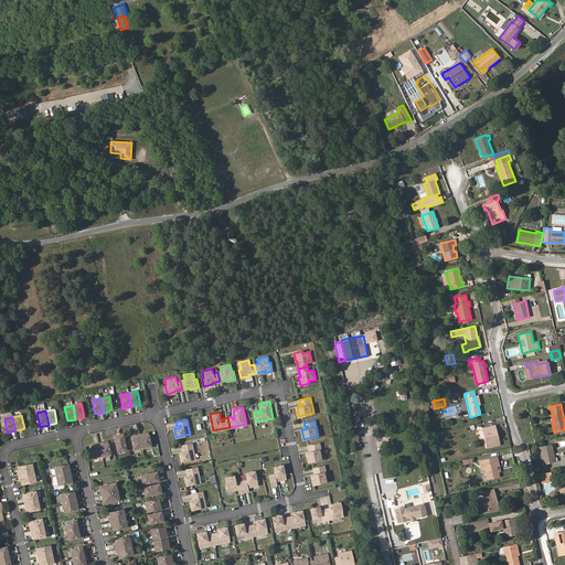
[(494,433),(492,426),(482,428),(487,448),(500,445),(497,433),(494,433)]
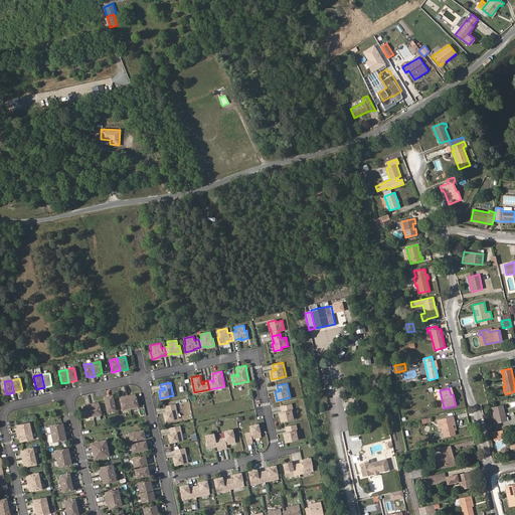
[(356,393),(347,396),(349,404),(353,403),(355,412),(361,411),(356,393)]
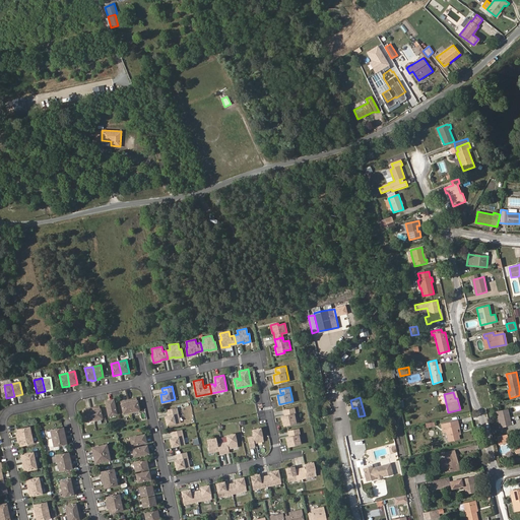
[(136,398),(128,400),(131,412),(139,411),(136,398)]
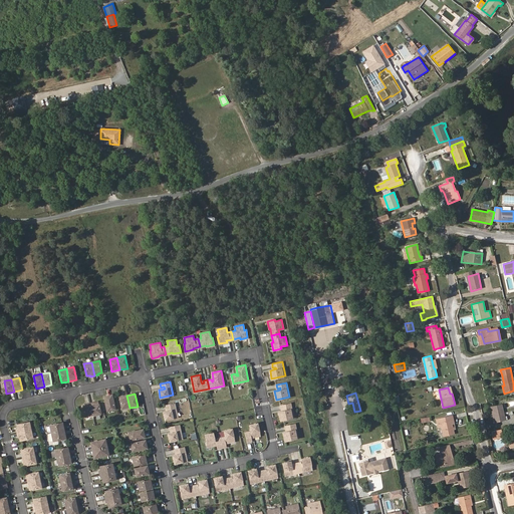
[(104,398),(104,401),(106,411),(114,409),(111,395),(107,396),(107,397),(104,398)]
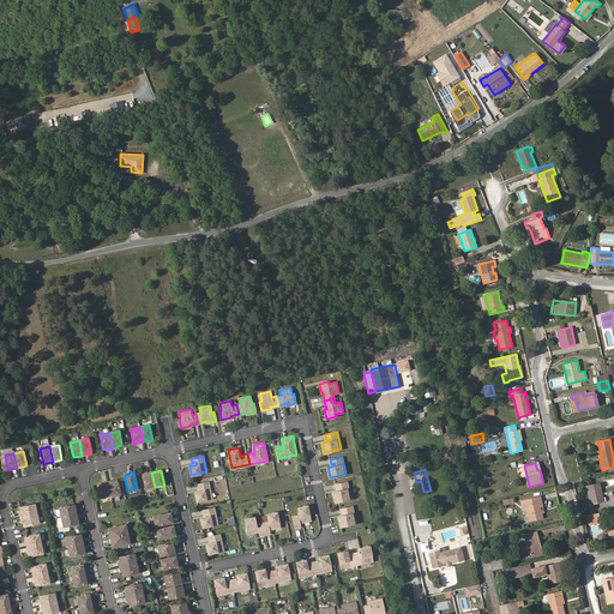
[(151,473),(142,475),(145,489),(155,487),(151,473)]
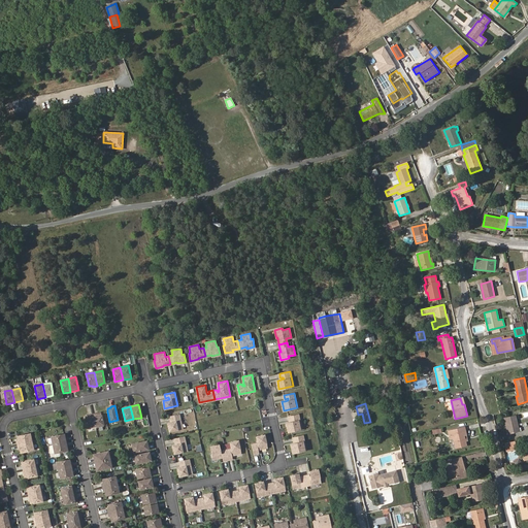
[(100,413),(93,415),(95,427),(103,426),(100,413)]
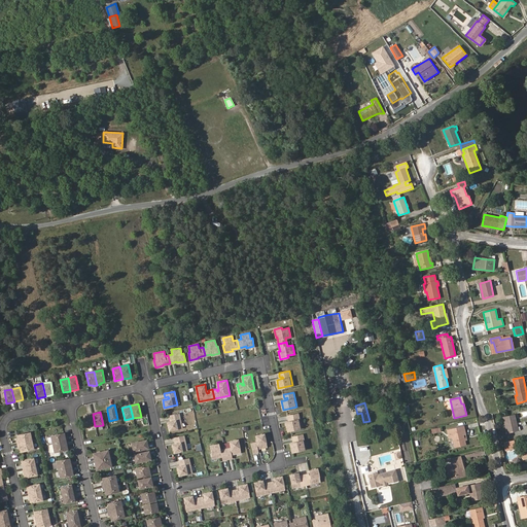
[(299,413),(288,416),(288,420),(291,419),(292,421),(289,421),(286,422),(287,430),(302,428),(299,413)]
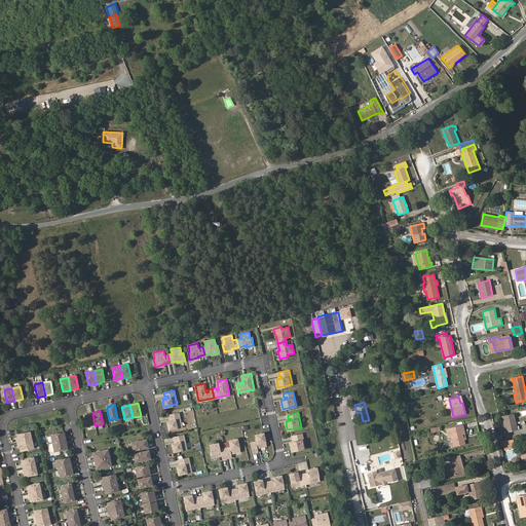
[(95,425),(92,413),(84,415),(87,427),(95,425)]
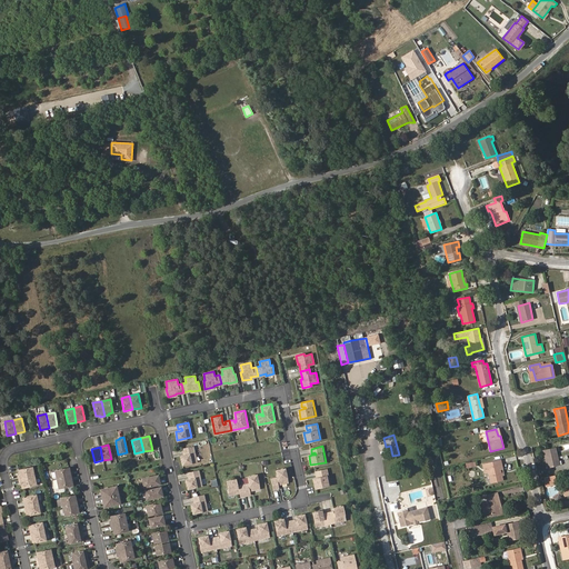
[(192,447),(182,449),(183,453),(187,452),(187,455),(183,455),(180,456),(182,465),(196,461),(192,447)]
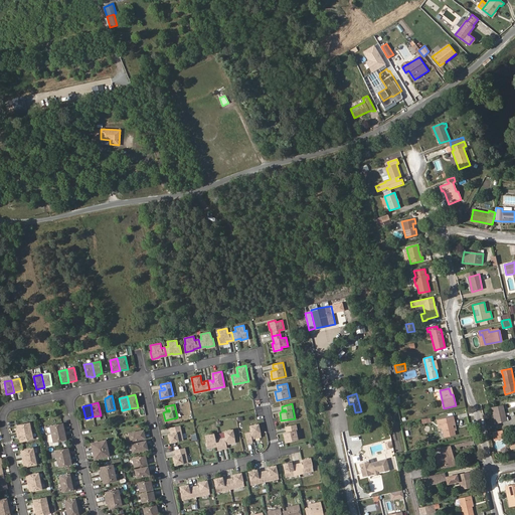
[(506,421),(503,404),(492,407),(496,423),(506,421)]
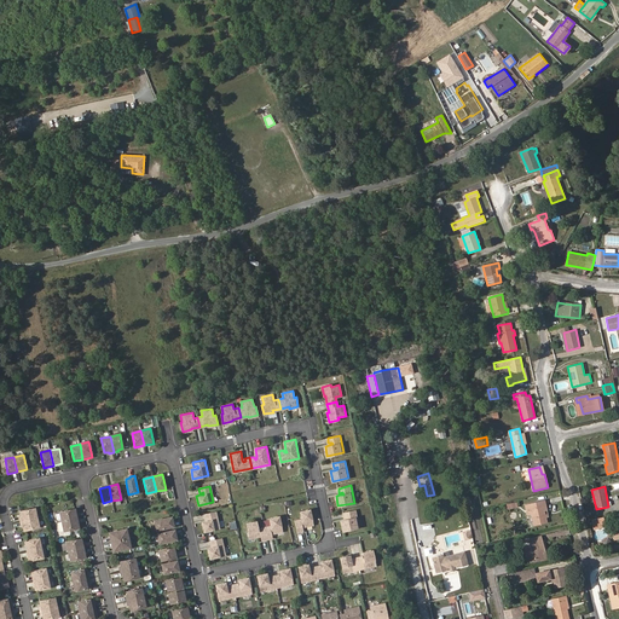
[(545,518),(544,510),(547,510),(544,501),(525,504),(526,510),(530,509),(531,514),(534,526),(547,522),(545,518)]
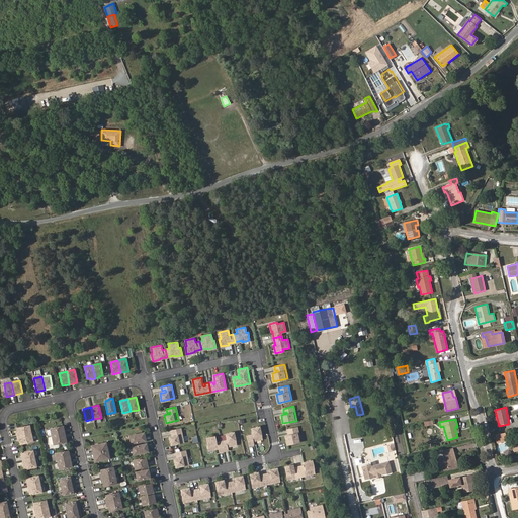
[(29,426),(16,429),(17,432),(16,432),(17,436),(30,433),(29,426)]
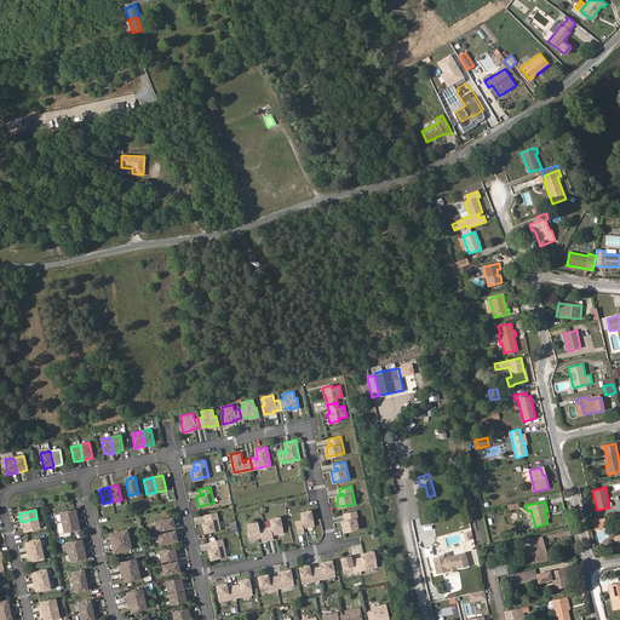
[(62,522),(78,518),(78,515),(75,515),(74,510),(59,514),(62,522)]
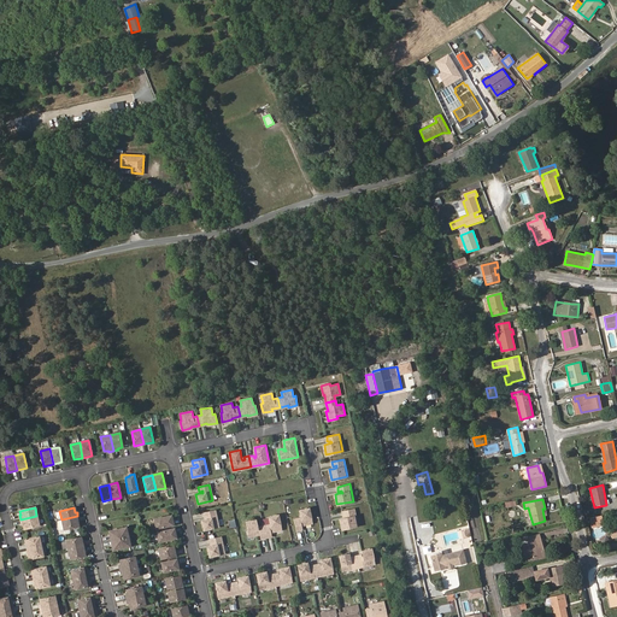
[(299,517),(293,519),(295,532),(303,530),(301,527),(312,524),(309,507),(298,510),(299,517)]
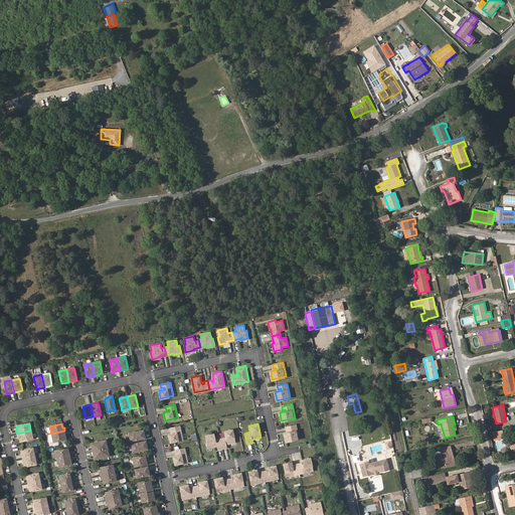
[(296,424),(286,426),(287,431),(290,430),(290,432),(287,433),(284,433),(286,442),(299,439),(296,424)]
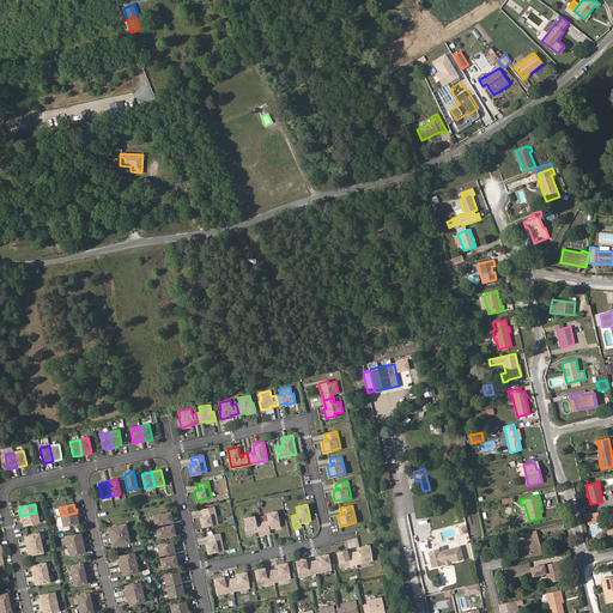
[(213,507),(202,509),(204,514),(207,514),(207,515),(204,516),(200,517),(202,527),(217,523),(213,507)]
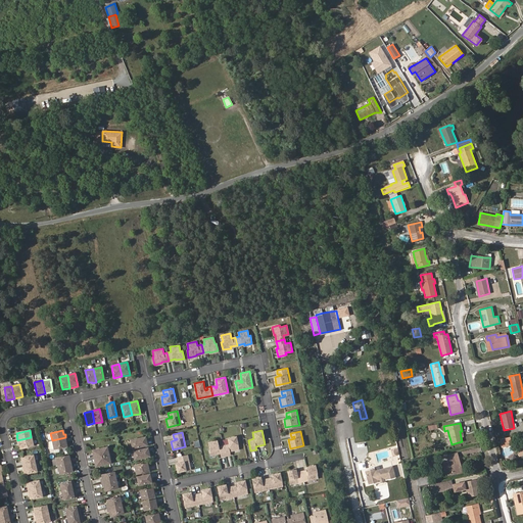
[(239,449),(236,435),(226,437),(228,444),(218,446),(217,440),(207,442),(210,456),(220,454),(221,458),(230,456),(230,452),(239,449)]
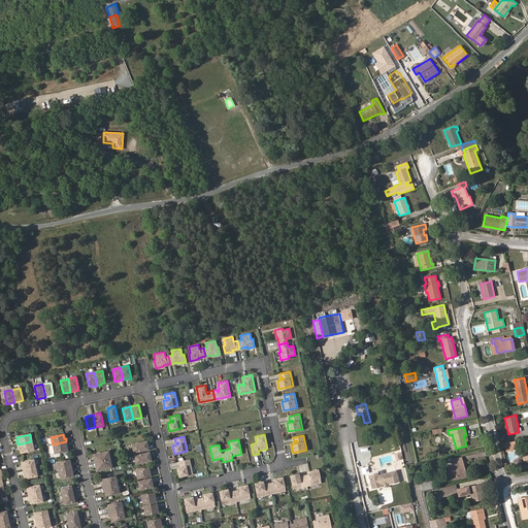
[(31,441),(18,444),(19,449),(20,449),(21,453),(33,450),(31,441)]
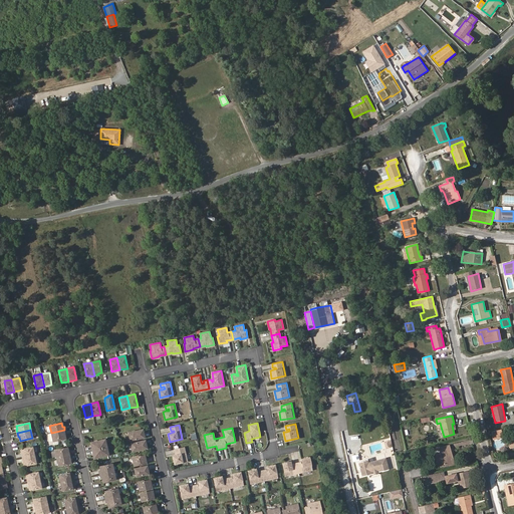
[(65,434),(64,430),(51,433),(53,441),(65,439),(64,435),(65,434)]
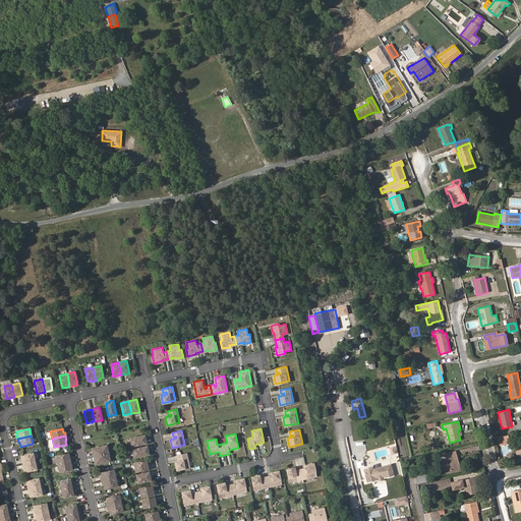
[(131,447),(147,444),(146,440),(143,440),(143,436),(130,439),(131,447)]
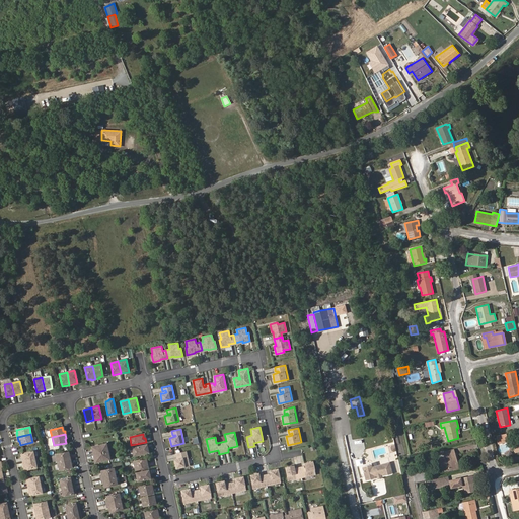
[(507,442),(506,434),(497,436),(498,444),(507,442)]
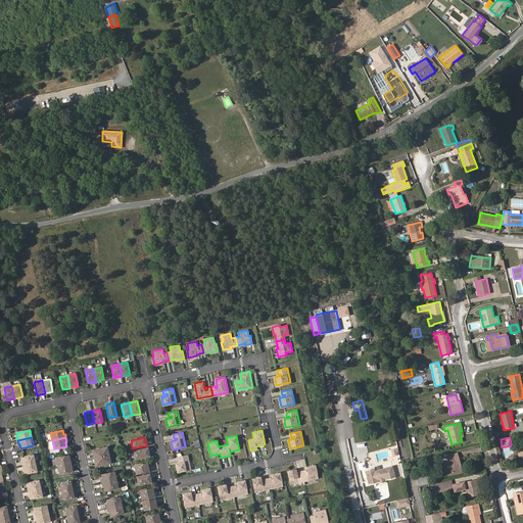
[(93,454),(94,458),(108,455),(106,447),(93,449),(94,454),(93,454)]
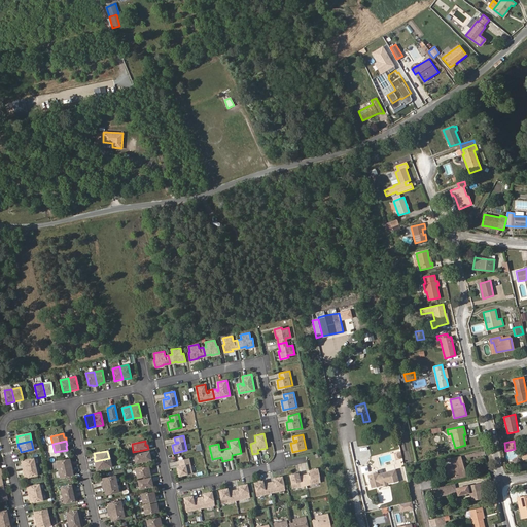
[(146,460),(149,460),(148,456),(149,455),(148,452),(134,455),(136,462),(146,460)]
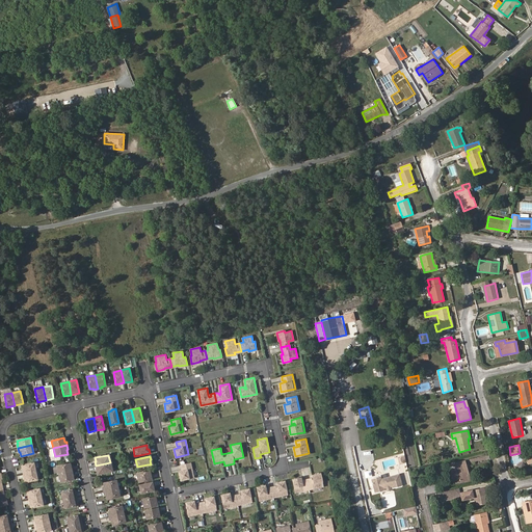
[(470,480),(464,460),(454,463),(456,471),(459,482),(470,480)]
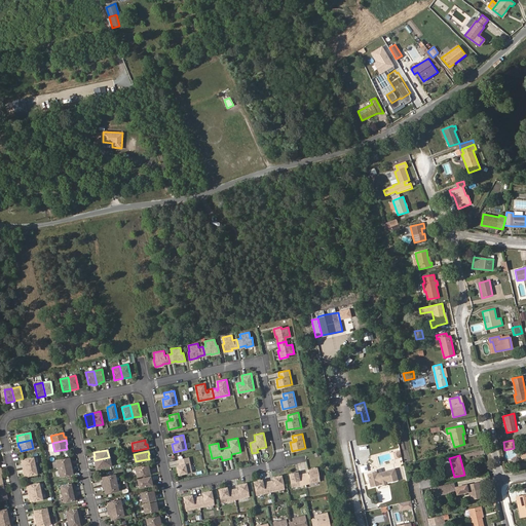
[(35,457),(22,460),(23,468),(37,465),(35,457)]
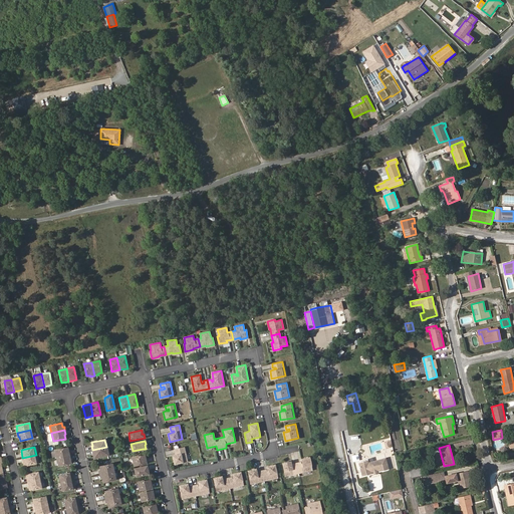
[(106,447),(92,450),(93,454),(94,454),(95,458),(108,455),(106,447)]
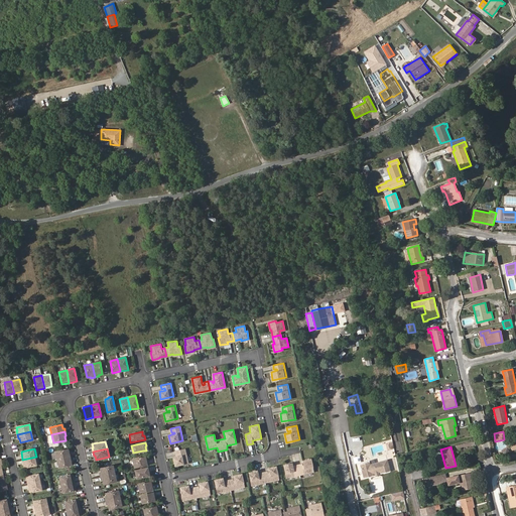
[(184,448),(175,450),(176,455),(179,455),(179,456),(176,457),(173,458),(175,466),(187,463),(184,448)]
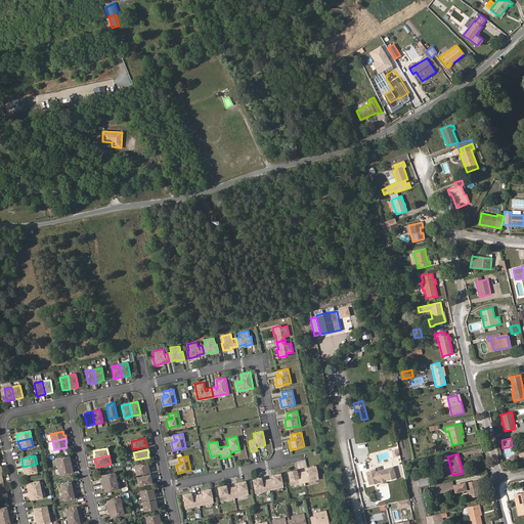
[(57,467),(72,464),(71,460),(70,461),(69,456),(56,459),(57,467)]
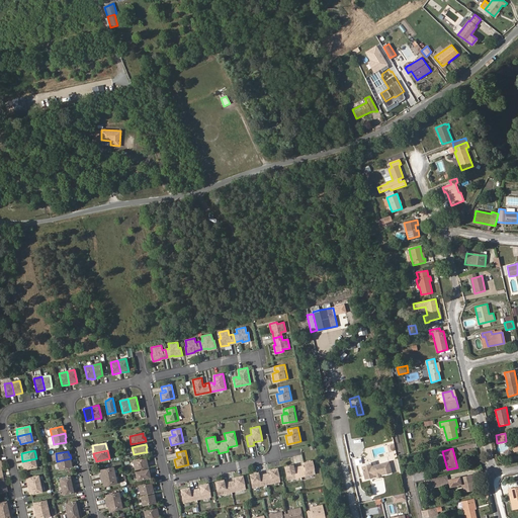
[(36,458),(22,461),(24,469),(38,466),(36,458)]
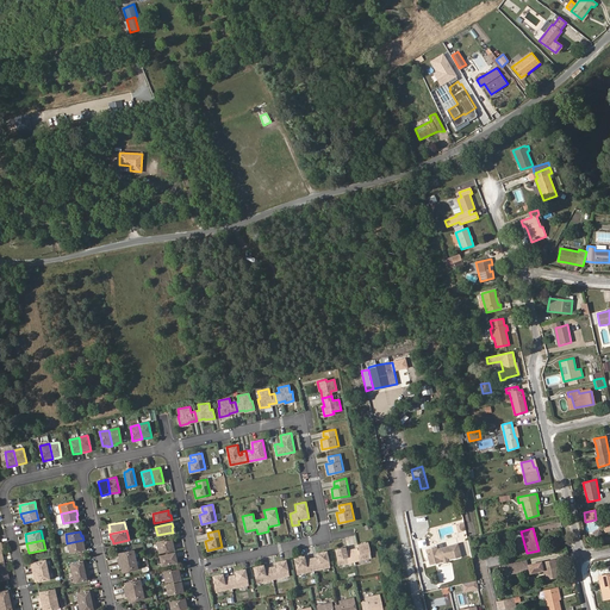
[(85,545),(83,540),(67,543),(69,553),(83,549),(82,545),(85,545)]
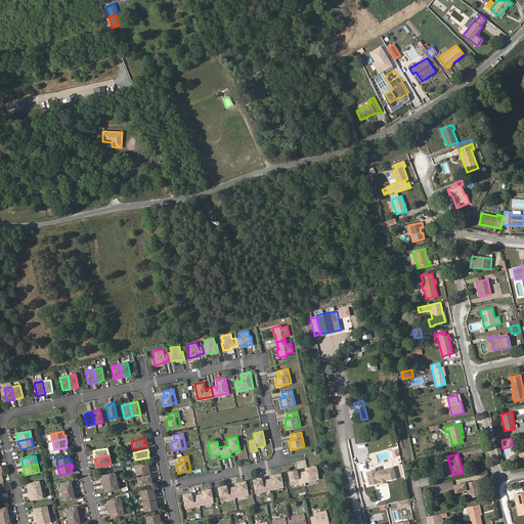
[(136,475),(150,472),(149,468),(147,468),(147,464),(134,467),(136,475)]
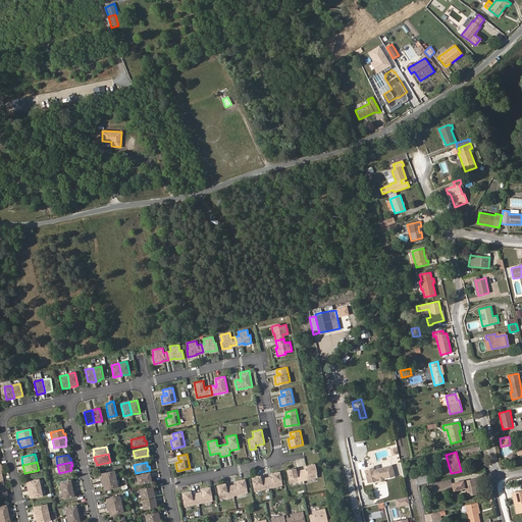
[(296,468),(288,470),(290,483),(317,477),(314,464),(307,466),(307,469),(308,472),(306,472),(306,469),(298,471),(299,474),(297,474),(296,471),(296,468)]
